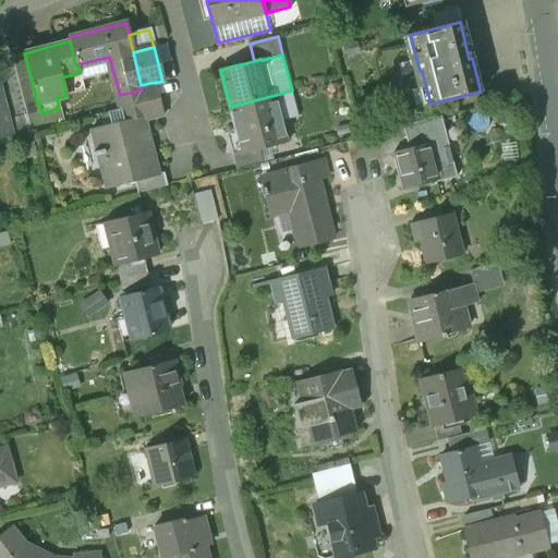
[(37,104),(25,57),(12,60),(27,118),(31,131),(45,128),(41,113),(39,104),(37,104)]
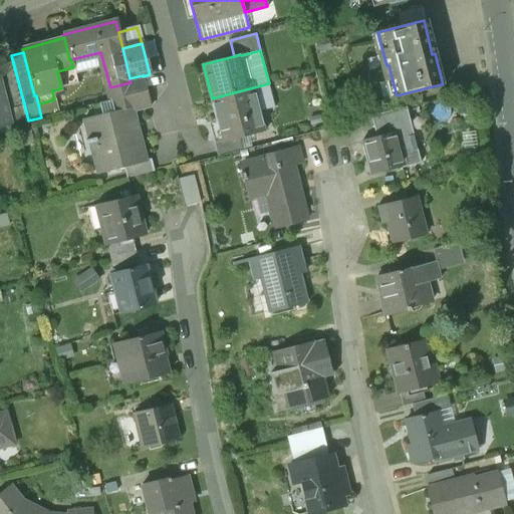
[(25,108),(13,61),(0,63),(0,73),(10,112),(25,108)]
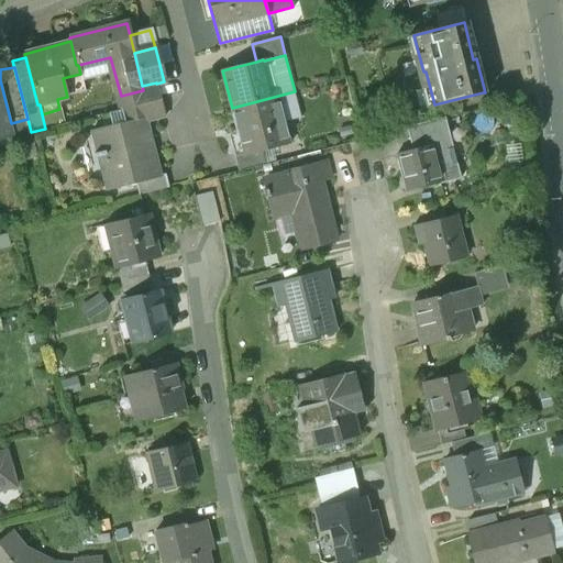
[(0,140),(14,136),(11,123),(0,80),(0,140)]
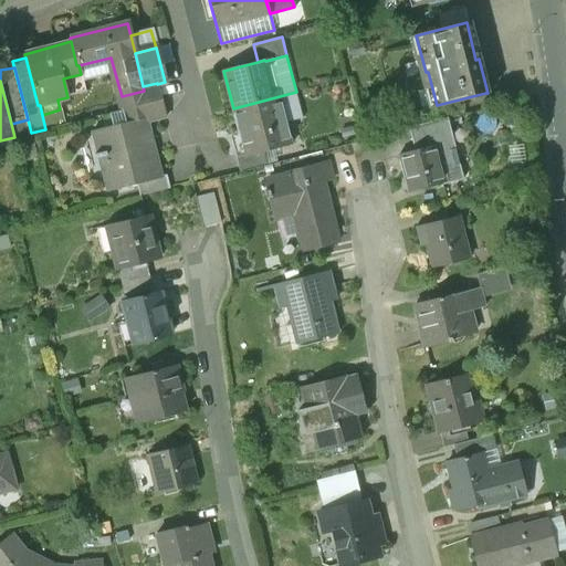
[(144,91),(122,96),(124,108),(160,100),(157,84),(157,83),(143,86),(144,91)]
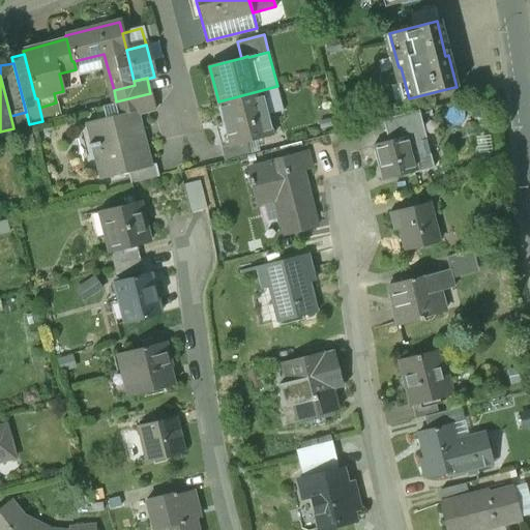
[(277,86),(218,101),(229,144),(230,146),(246,142),(272,135),(267,115),(284,111),(277,86)]
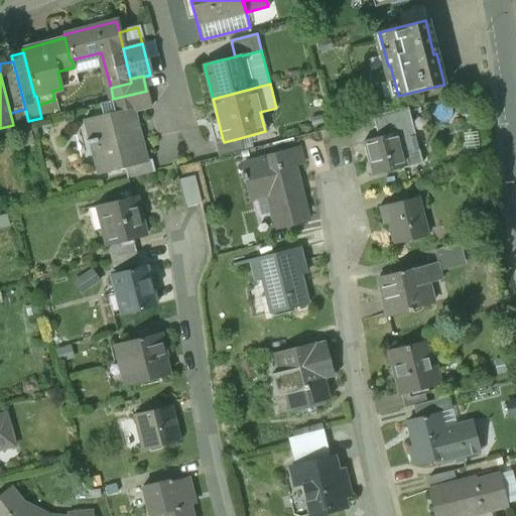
[(442,85),(419,91),(422,103),(445,97),(442,85)]
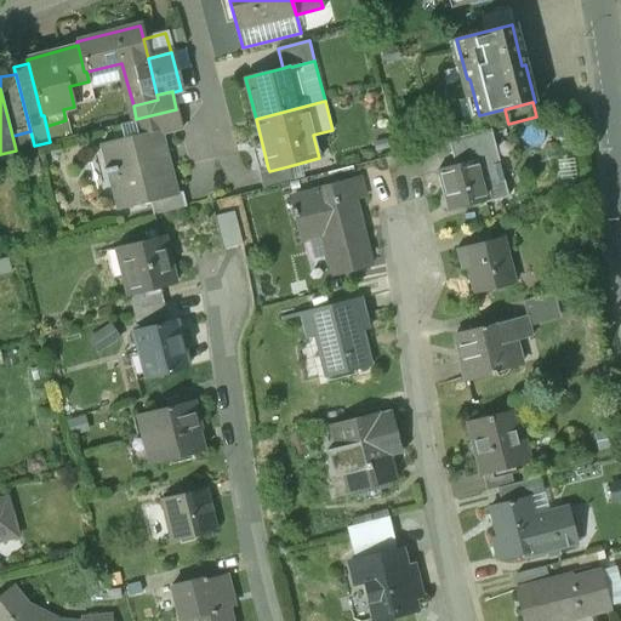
[(176,109),(136,119),(141,135),(159,130),(160,134),(181,127),(176,109)]
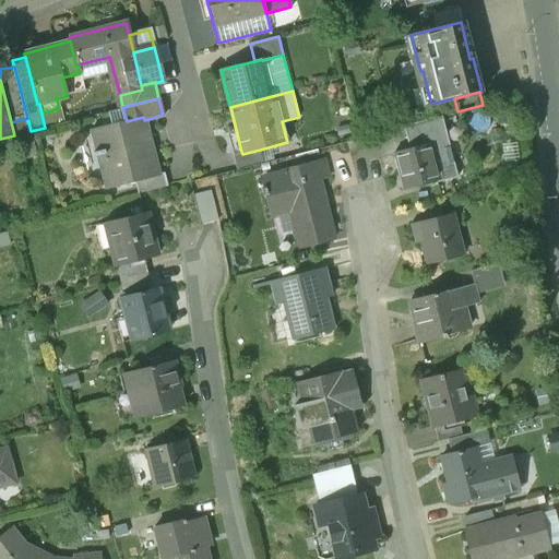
[(441,116),(403,126),(406,138),(444,129),(441,116)]
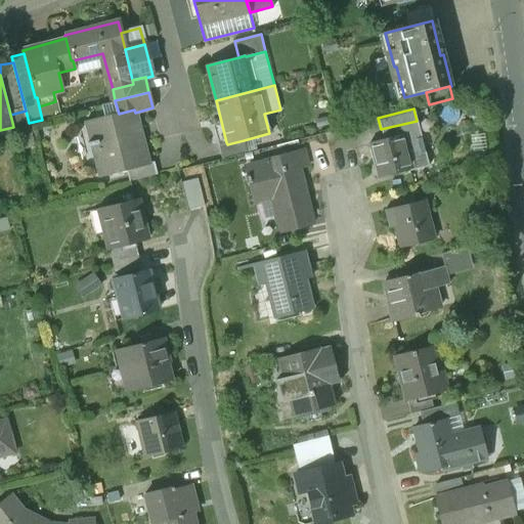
[(119,114),(84,123),(98,178),(125,171),(148,165),(148,164),(135,113),(134,110),(119,114)]
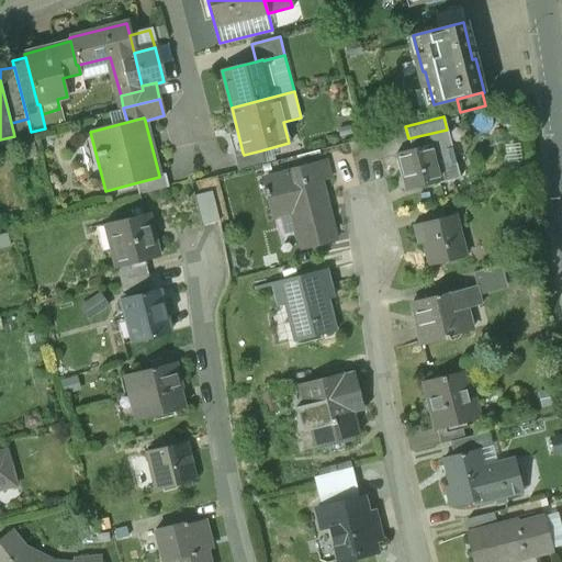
[(447,130),(408,138),(411,149),(396,153),(405,190),(439,181),(439,183),(459,178),(447,130)]
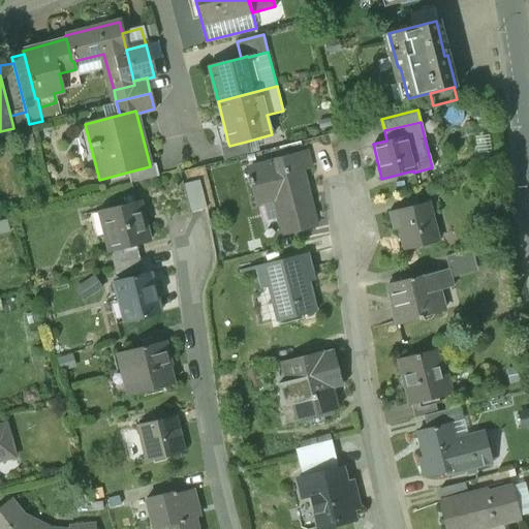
[(246,142),(229,146),(228,144),(220,146),(224,159),(249,153),(246,142)]
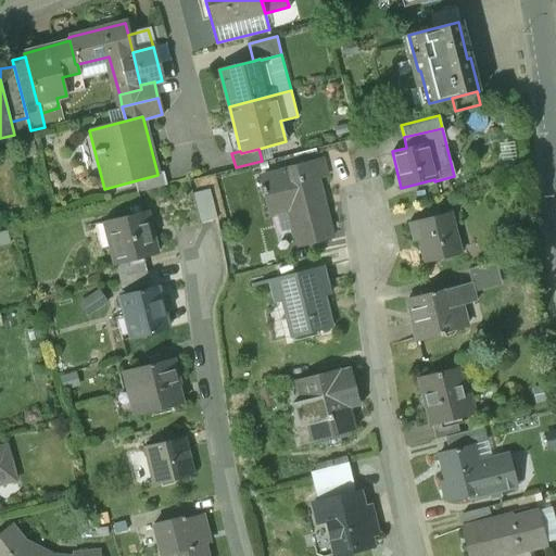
[(319,160),(288,167),(289,171),(260,178),(262,188),(261,188),(262,193),(263,192),(268,214),(299,206),(303,226),(294,228),(299,247),(331,238),(321,203),(320,203),(314,179),(324,177),(319,160)]
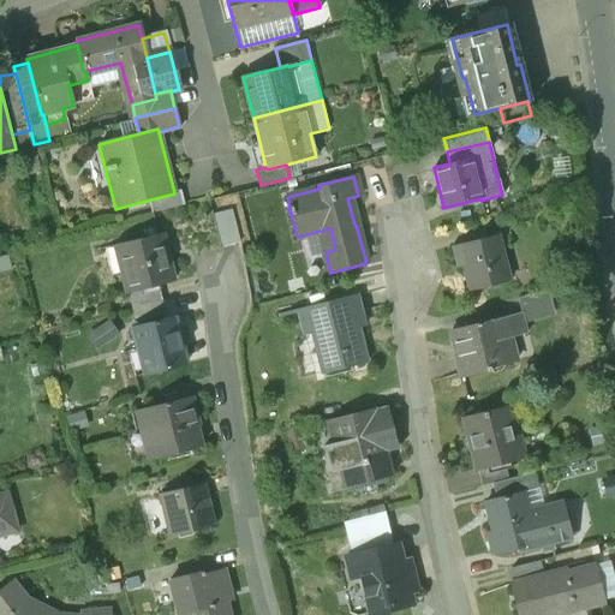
[(174,193),(147,201),(150,214),(184,206),(180,191),(174,192),(174,193)]
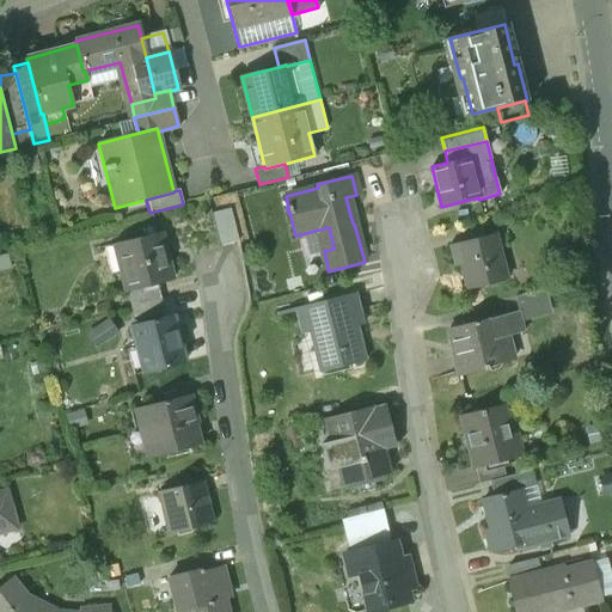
[(160,232),(116,244),(122,270),(124,270),(129,291),(171,280),(163,246),(164,246),(160,232)]
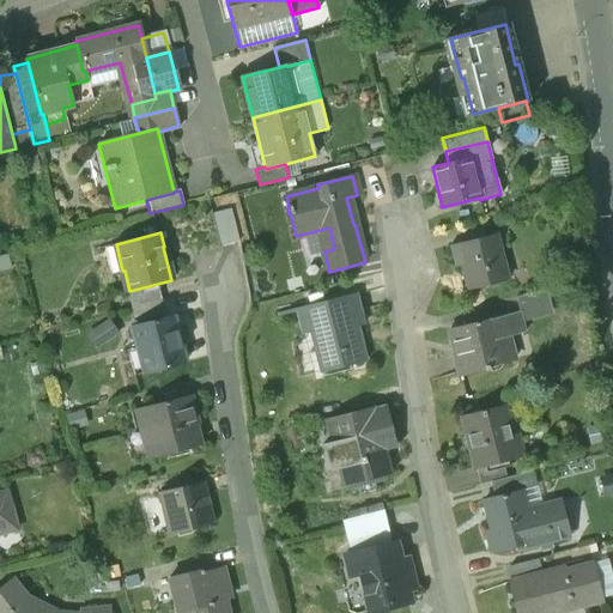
[(493,235),(453,246),(457,265),(462,263),(469,289),(504,279),(493,235)]
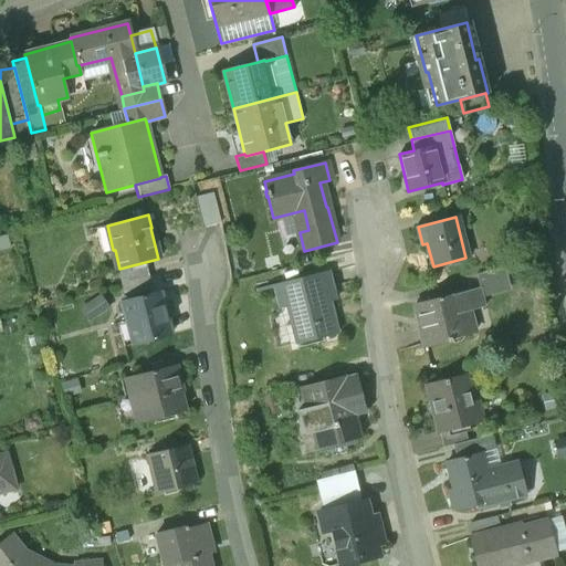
[(504,268),(475,274),(479,287),(480,292),(509,285),(504,268)]
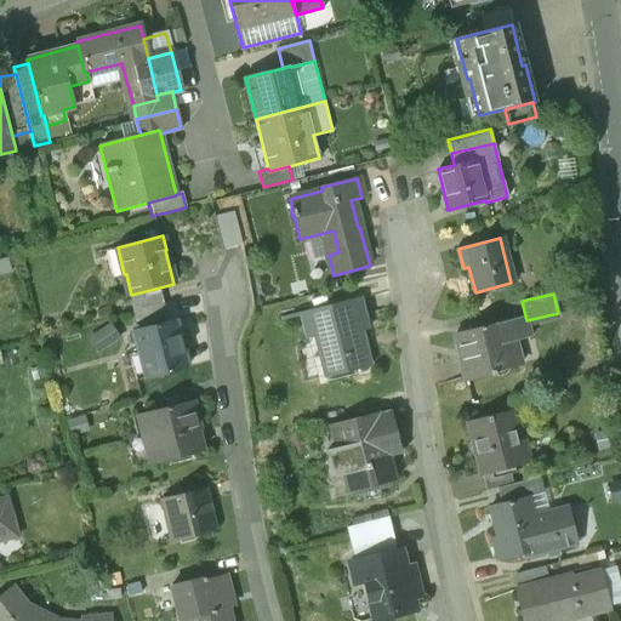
[(353,305),(308,317),(325,381),(370,369),(353,305)]
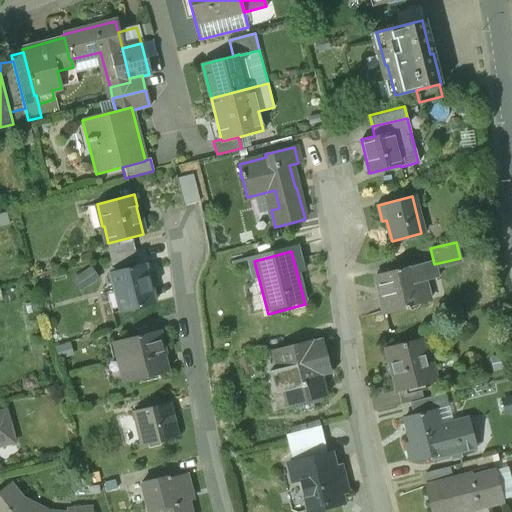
[(433,260),(375,275),(380,295),(379,296),(383,314),(407,308),(407,305),(428,300),(424,281),(438,277),(434,264),(433,260)]
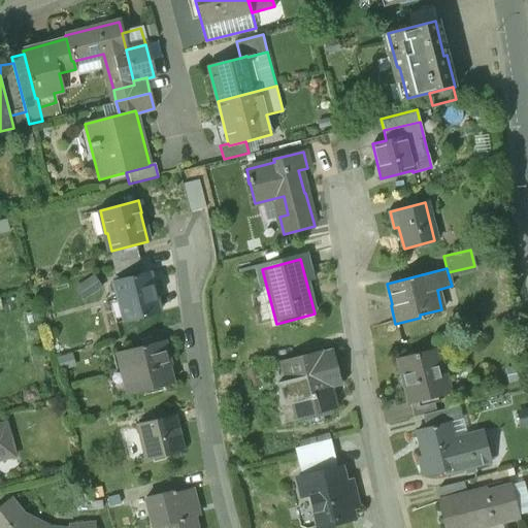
[(150,273),(116,282),(126,321),(159,312),(150,273)]
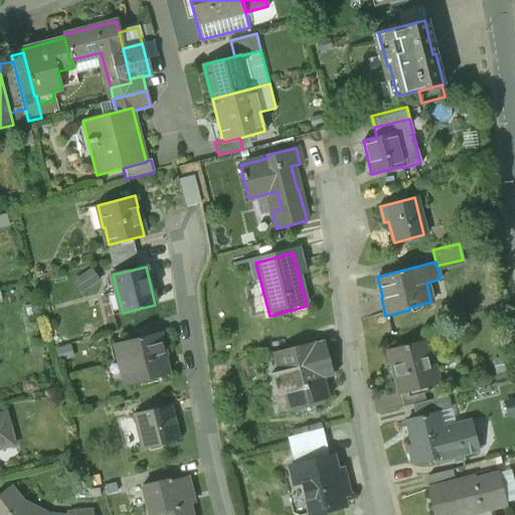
[(159,334),(119,346),(123,362),(128,361),(135,384),(168,374),(163,358),(166,357),(159,334)]
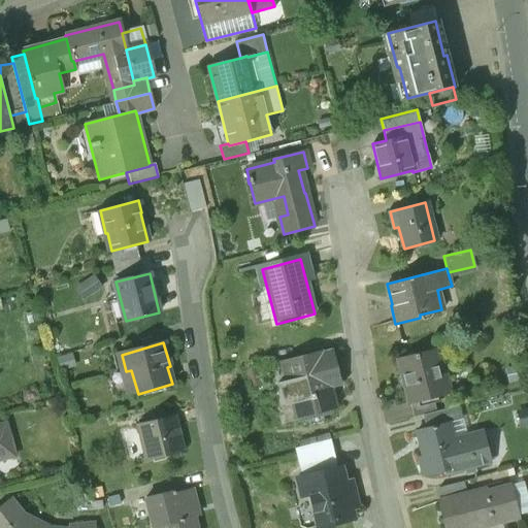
[(325,350),(283,360),(288,380),(291,378),(296,400),(291,401),(295,417),(336,407),(331,385),(339,383),(335,364),(328,366),(325,350)]
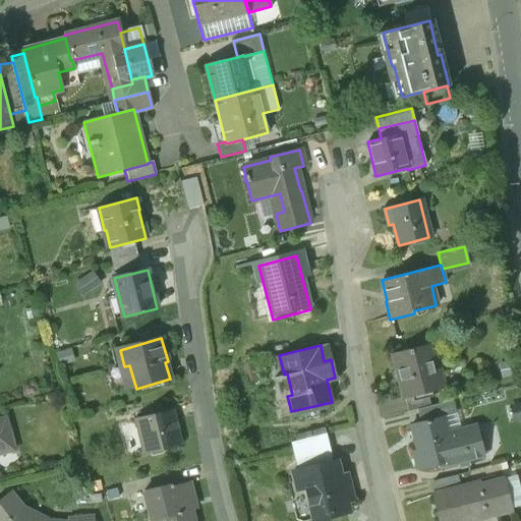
[(427,345),(394,354),(398,370),(396,371),(403,396),(444,386),(440,369),(435,370),(427,345)]
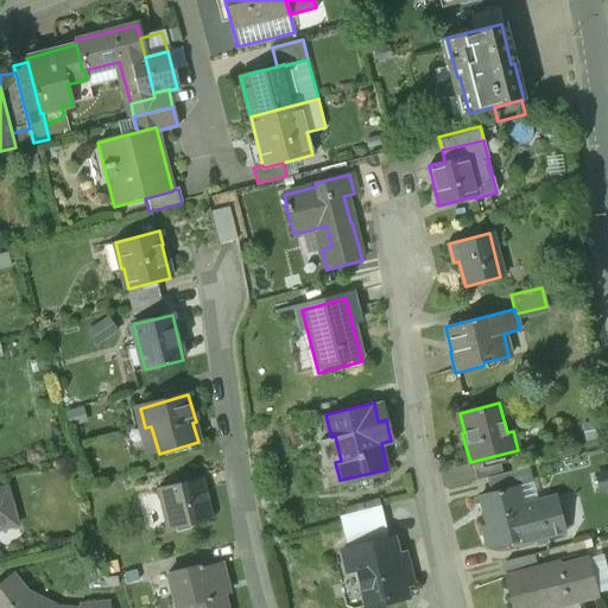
[(530,467),(491,476),(494,492),(518,486),(533,481),(530,467)]
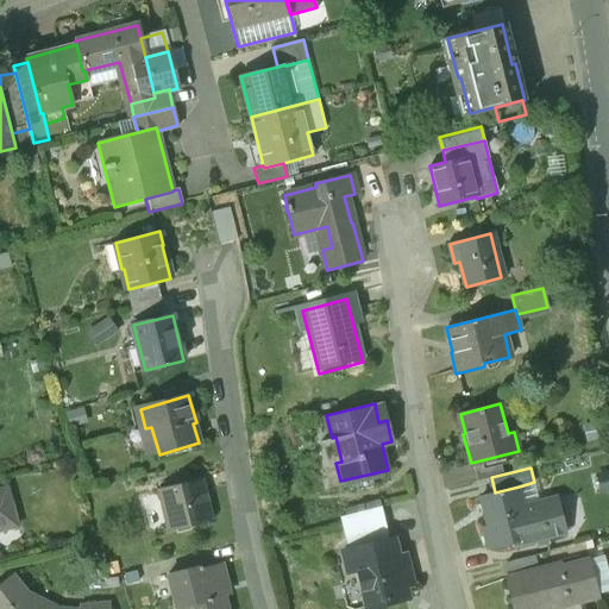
[(201,479),(158,491),(169,532),(212,520),(201,479)]
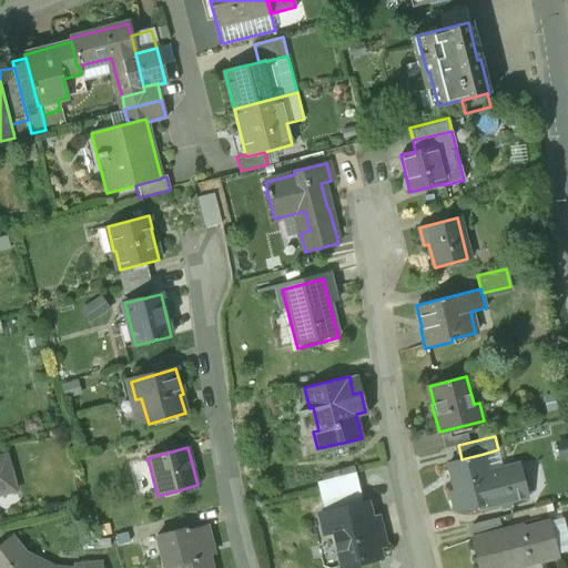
[(462,459),(448,463),(456,489),(450,490),(455,510),(477,505),(478,508),(527,495),(524,484),(527,479),(525,469),(519,466),(518,463),(488,470),(484,454),(462,459)]
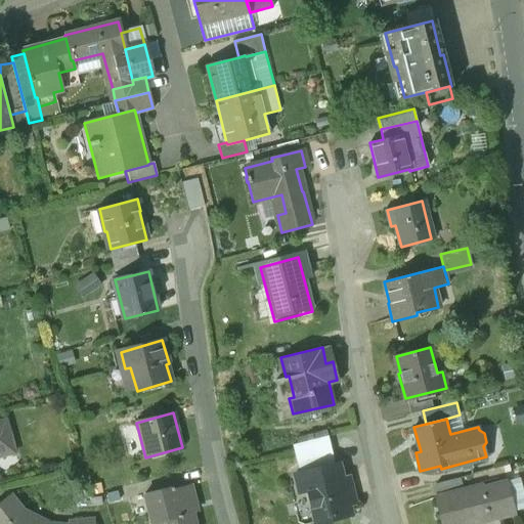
[(6,420),(0,421),(0,454),(13,451),(6,420)]
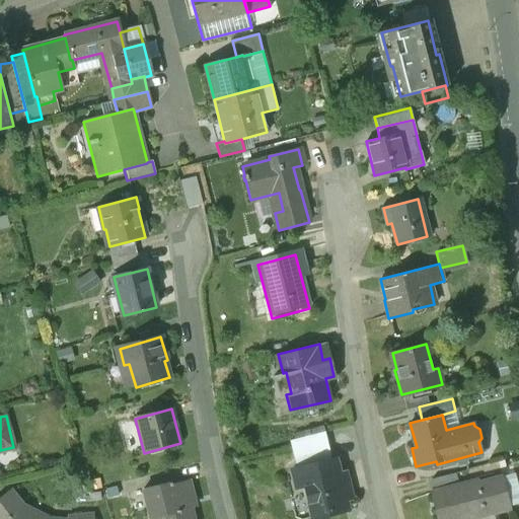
[(323,431),(289,440),(296,468),(331,460),(323,431)]
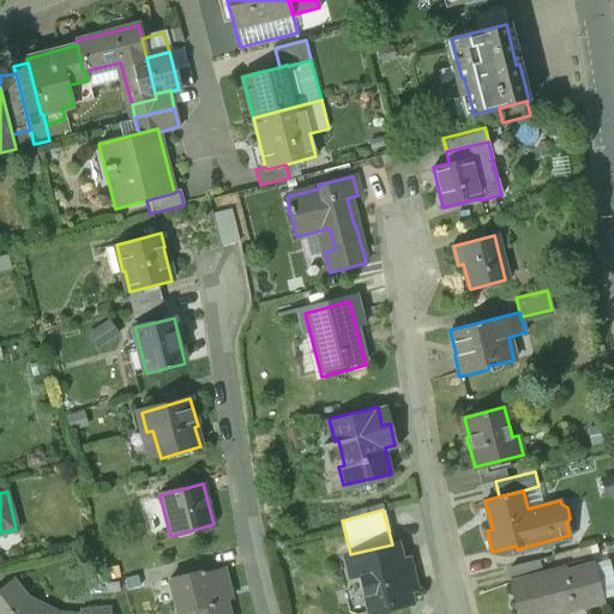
[(350,554),(344,557),(349,577),(360,575),(368,612),(410,602),(408,590),(415,589),(408,559),(401,560),(396,543),(392,545),(350,554)]
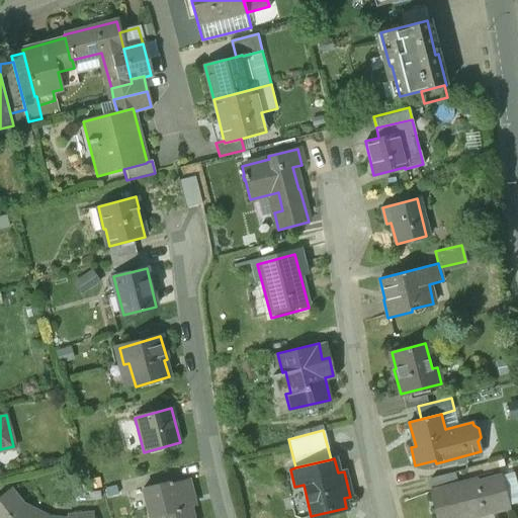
[(454,471),(431,478),(434,489),(457,483),(454,471)]
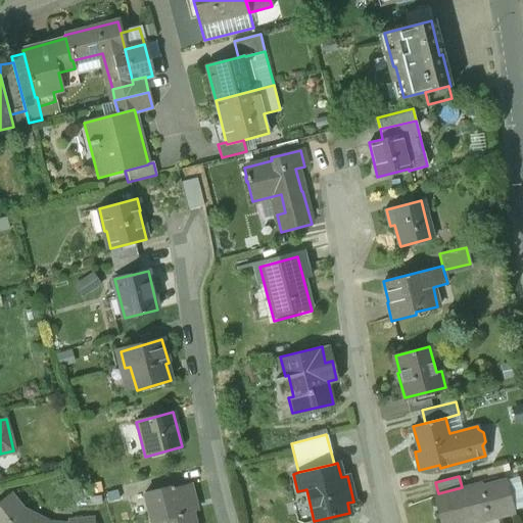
[(438,493),(433,494),(439,522),(447,522),(487,513),(488,517),(513,511),(505,478),(481,484),(480,482),(462,487),(438,493)]
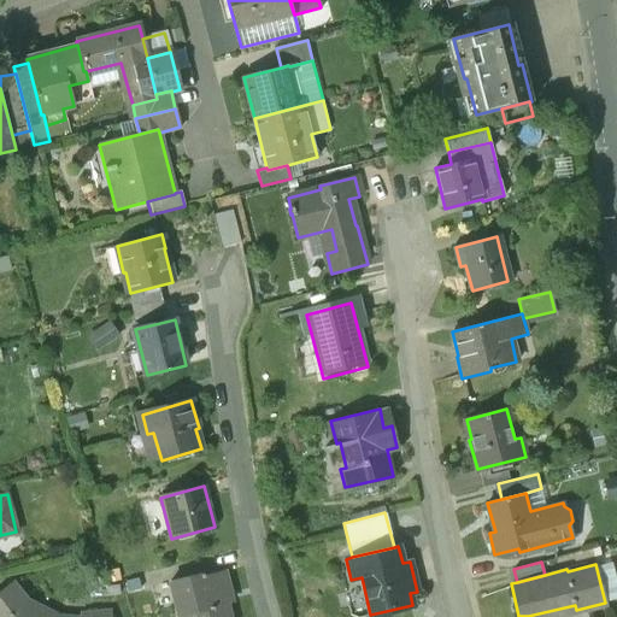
[(177,616),(178,616),(187,615),(187,616),(229,616),(223,593),(229,592),(223,571),(218,573),(218,570),(178,581),(170,582),(177,616)]
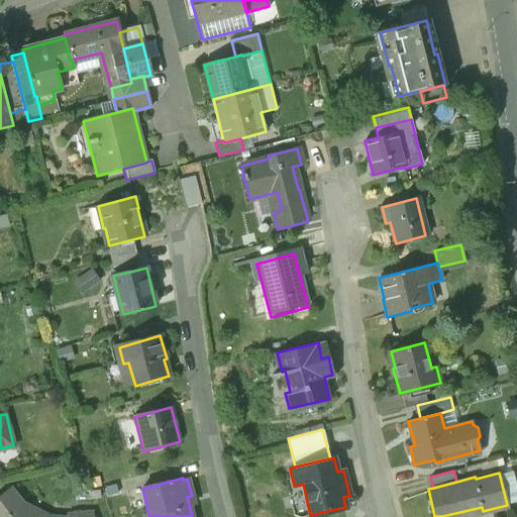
[(47,516),(22,504),(11,488),(0,495),(0,516),(47,516)]
